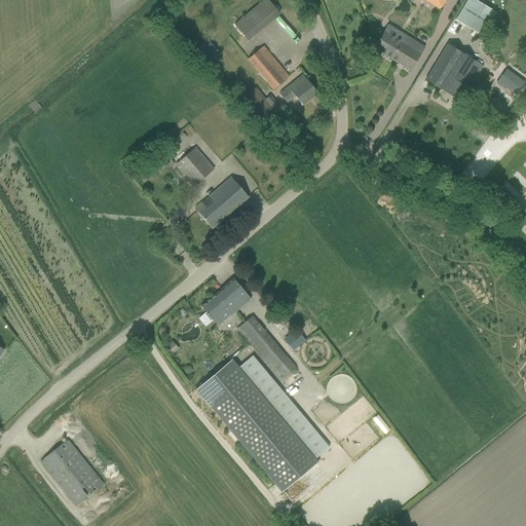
[(266,0),(263,0),(258,5),(234,25),(248,40),(278,14),(266,0)]
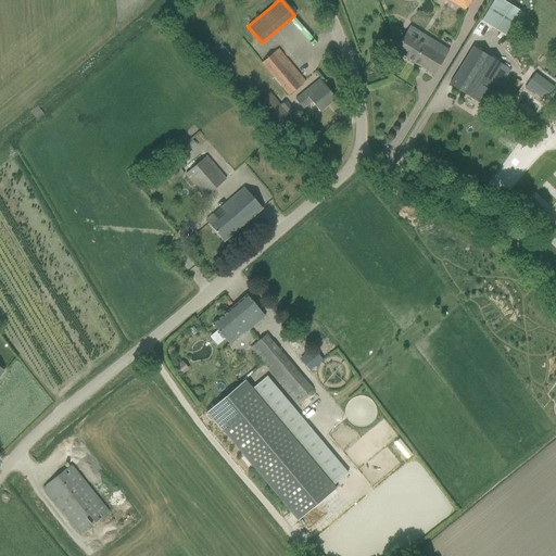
[(447,0),(465,10),(470,0),(447,0)]
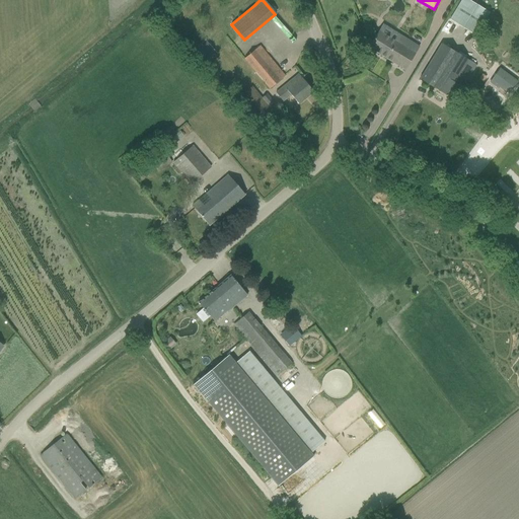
[(460,0),(449,19),(475,35),(489,13),(466,0),(460,0)]
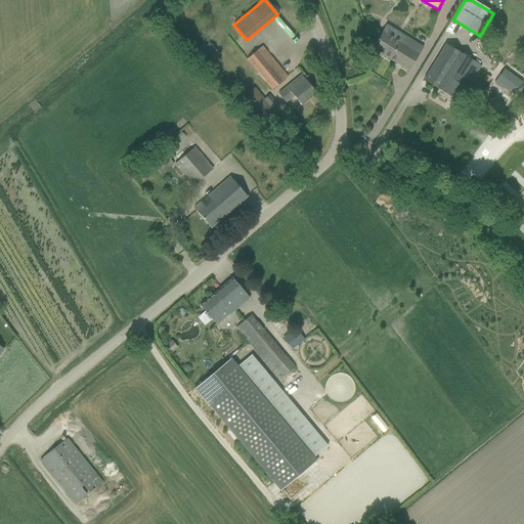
[(386,25),(377,40),(372,48),(408,71),(423,48),(386,25)]
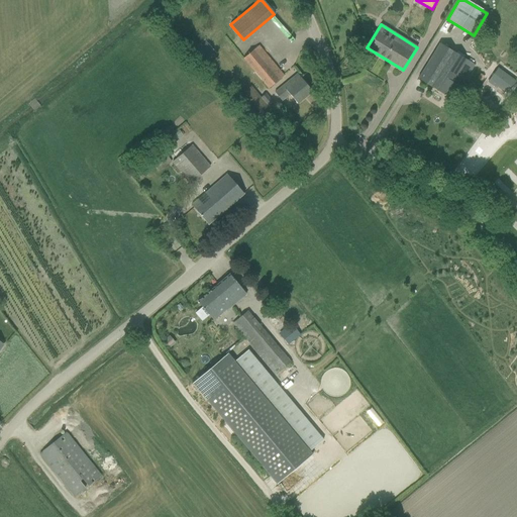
[(439,43),(423,71),(418,79),(443,95),(458,72),(467,77),(474,65),(439,43)]
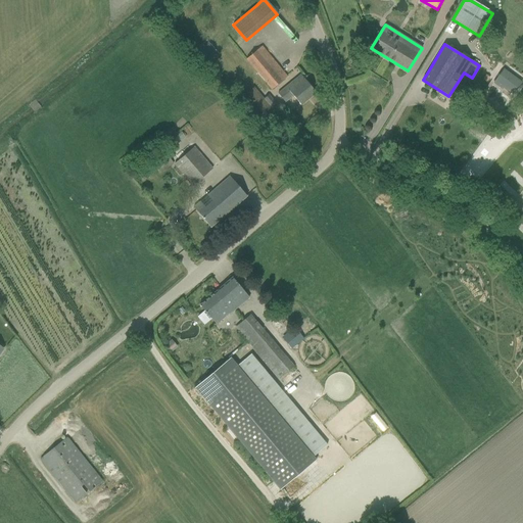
[(262,46),(253,53),(246,59),(272,90),(287,77),(262,46)]
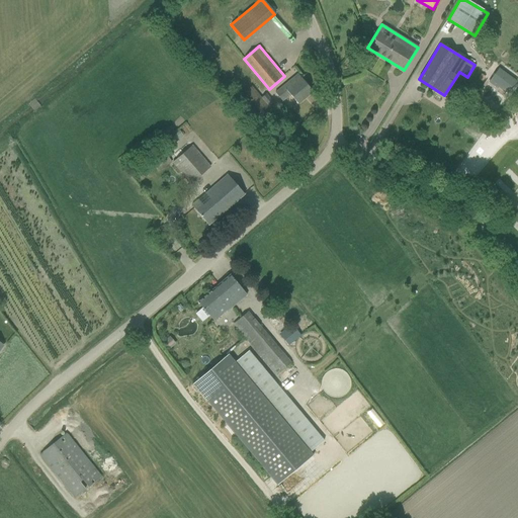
[(498,69),(489,82),(497,88),(498,86),(507,93),(516,82),(498,69)]
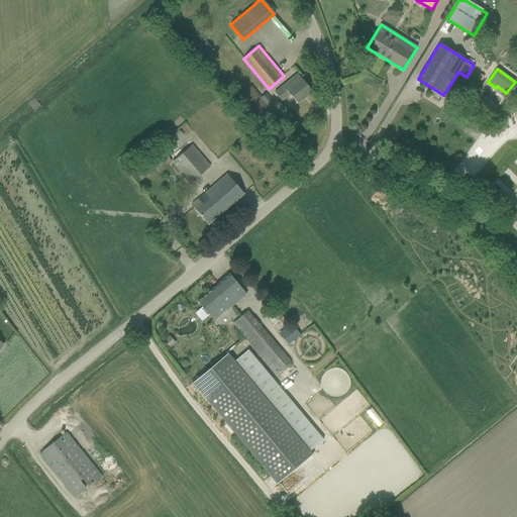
[(299,76),(284,89),(282,86),(274,92),(282,101),(289,95),(297,104),(311,92),(299,76)]
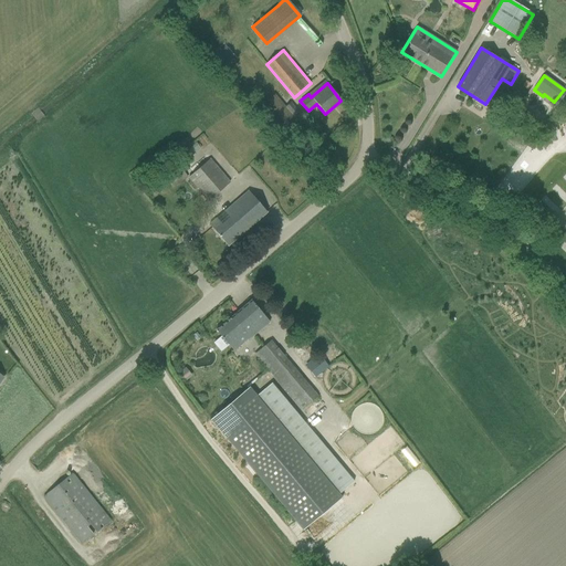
[(261,106),(281,129),(294,118),(274,95),(261,106)]
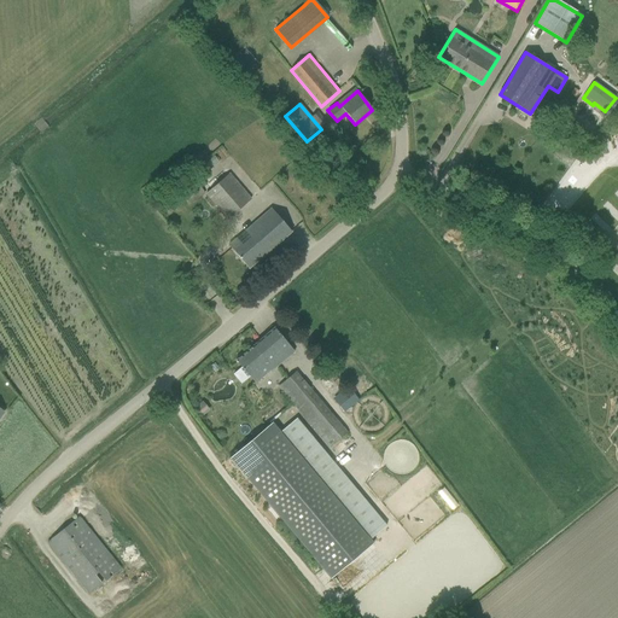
[(243,191),(228,175),(205,194),(227,219),(250,199),(243,191)]
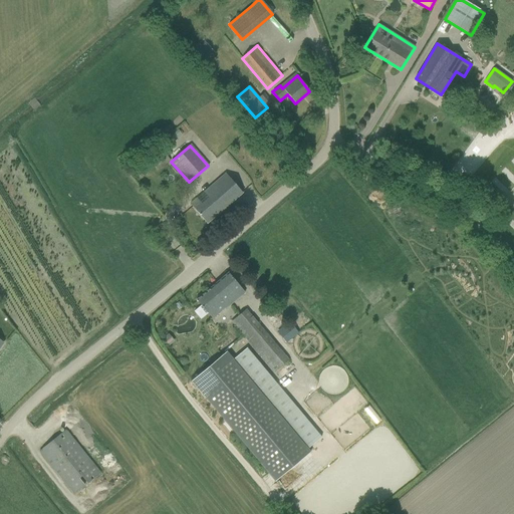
[(164,151),(150,160),(157,170),(170,161),(164,151)]
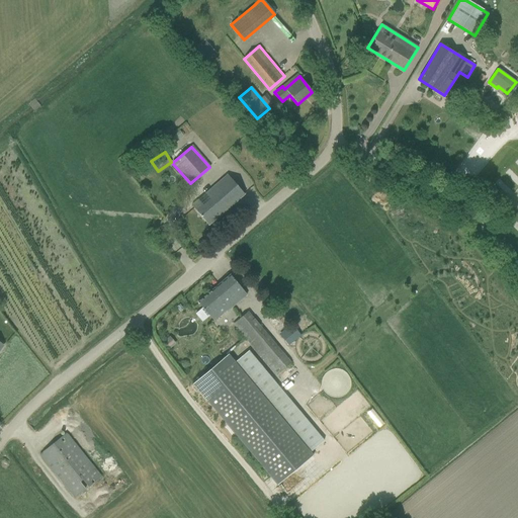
[(504,156),(479,190),(488,197),(514,164),(504,156)]
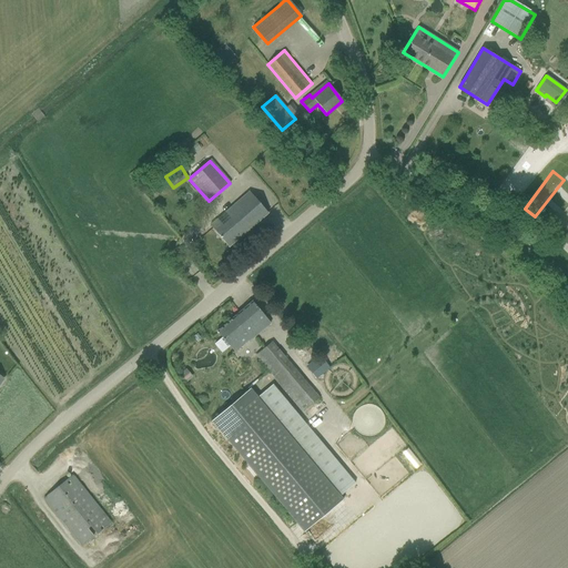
[(210,225),(221,239),(229,247),(267,213),(249,192),(224,213),(231,220),(223,226),(217,219),(210,225)]
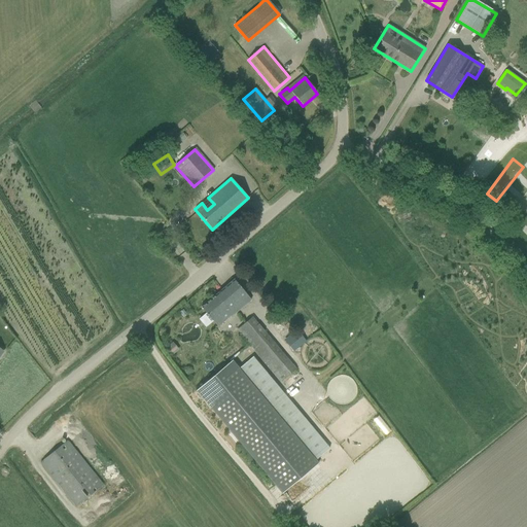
[(201,308),(208,315),(217,326),(230,316),(231,317),(251,300),(234,280),(201,308)]
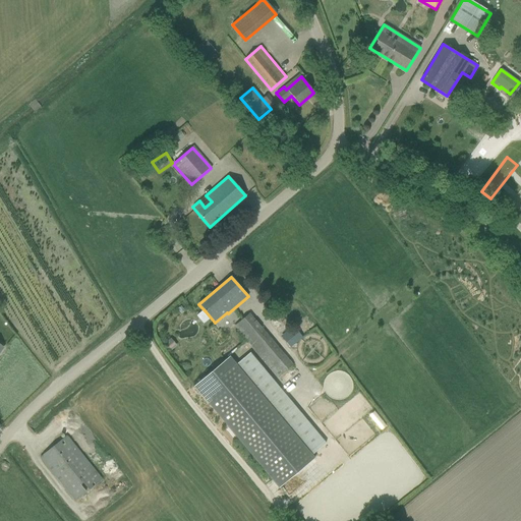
[(235,326),(277,377),(292,364),(249,313),(235,326)]
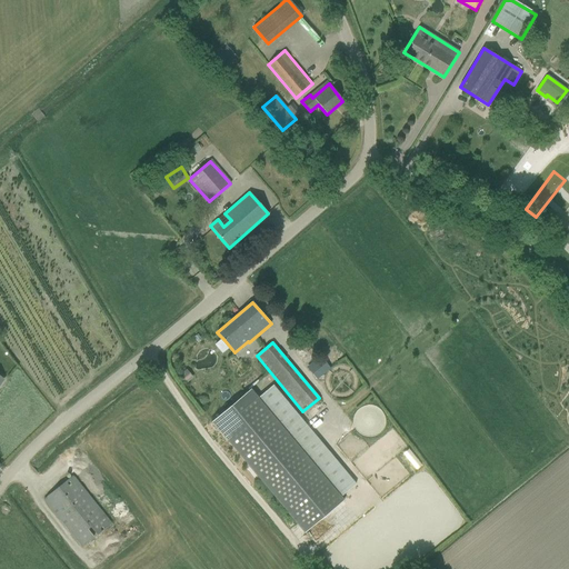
[(272,385),(258,398),(250,389),(211,422),(305,533),(343,500),(340,497),(356,483),(272,385)]
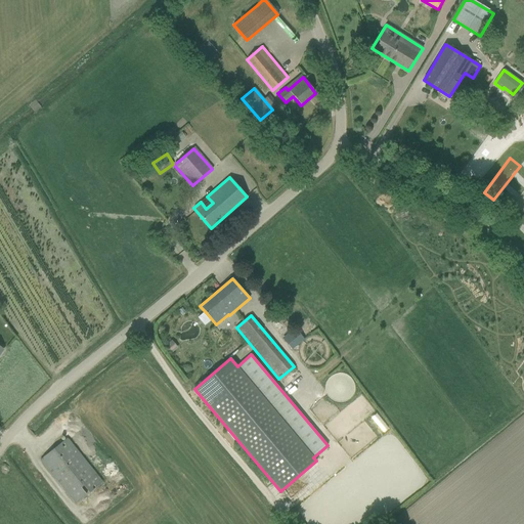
[(373,417),(383,432),(389,428),(379,412),(373,417)]
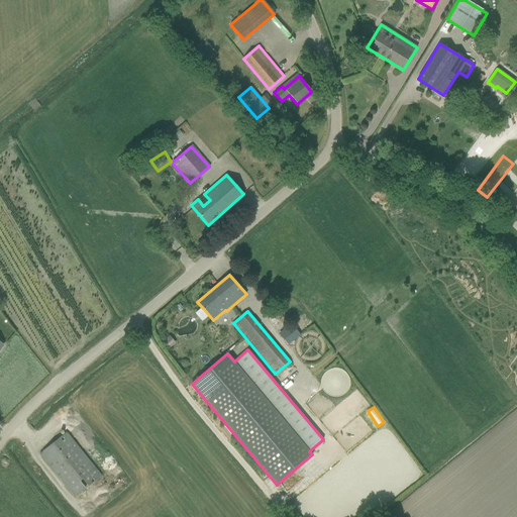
[(39,453),(45,461),(75,497),(100,477),(66,433),(39,453)]
